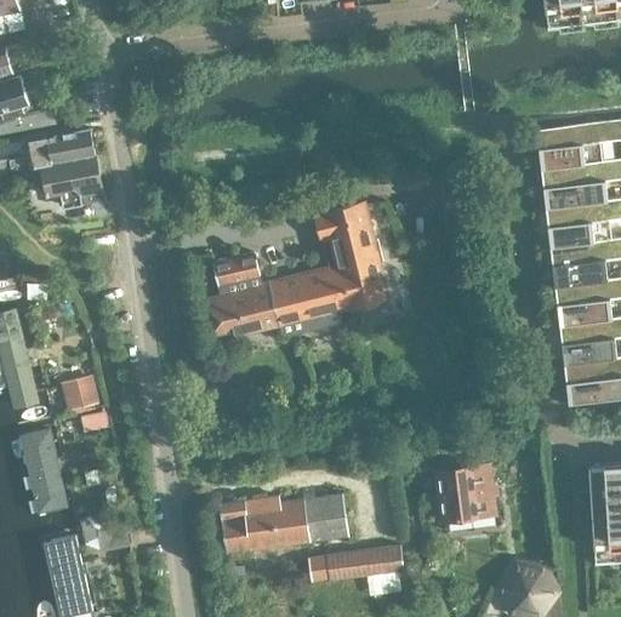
[(0,0),(0,34),(23,29),(18,11),(15,0),(0,0)]
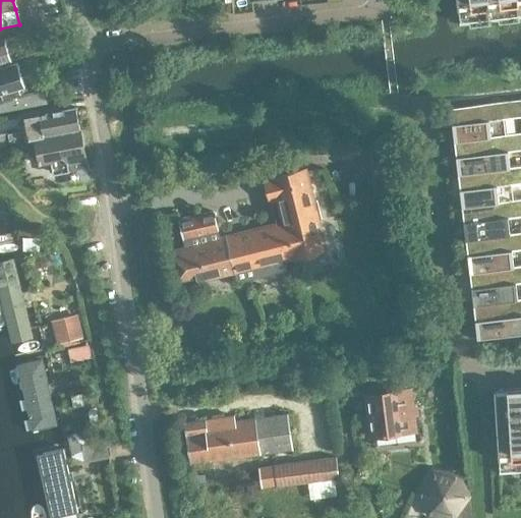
[(485,0),(455,0),(458,22),(488,19),(485,0)]
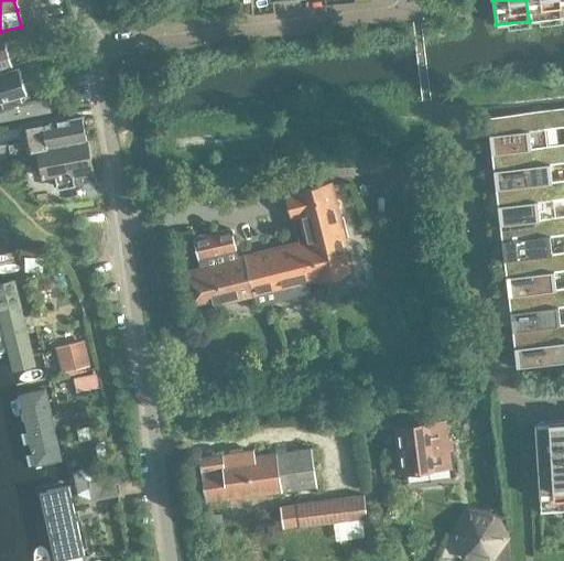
[(557,0),(525,0),(529,21),(561,18),(557,0)]
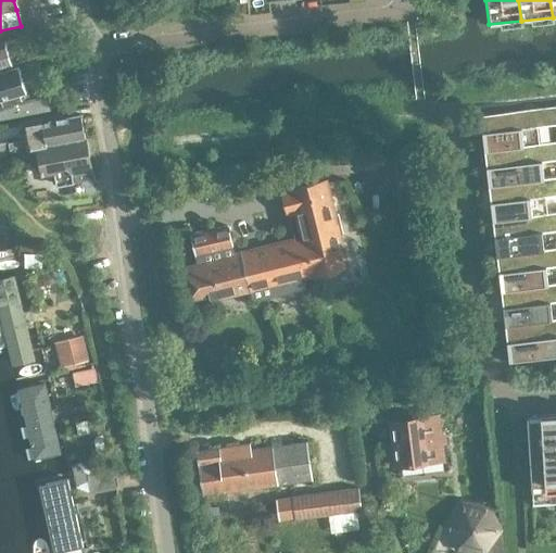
[(0,71),(12,68),(4,45),(0,46),(0,71)]
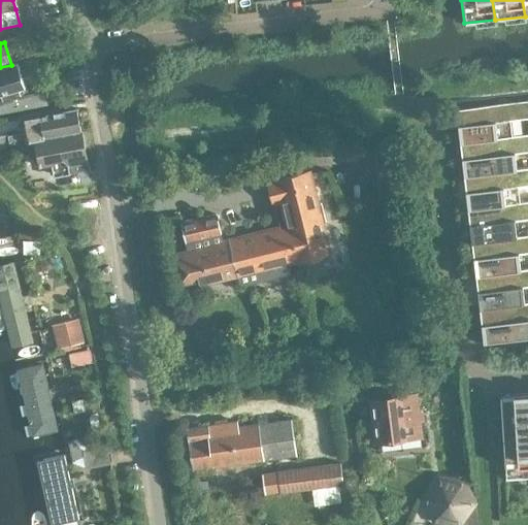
[(0,116),(48,106),(43,91),(25,97),(23,91),(25,91),(17,66),(0,71),(0,116)]
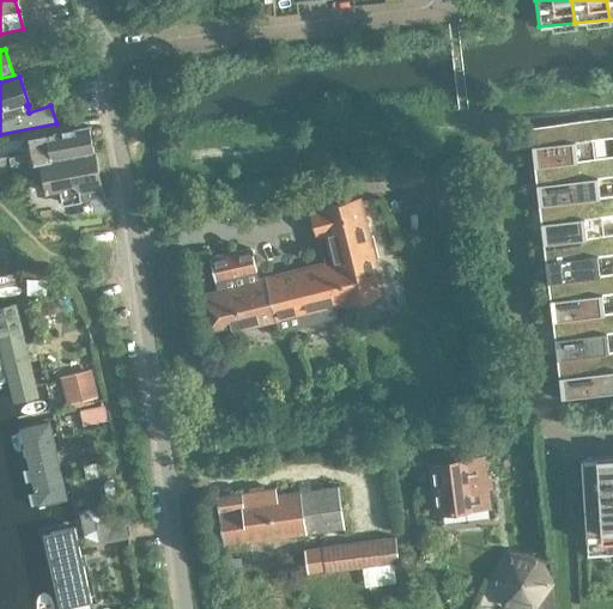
[(612,119),(529,129),(534,169),(612,158),(612,119)]
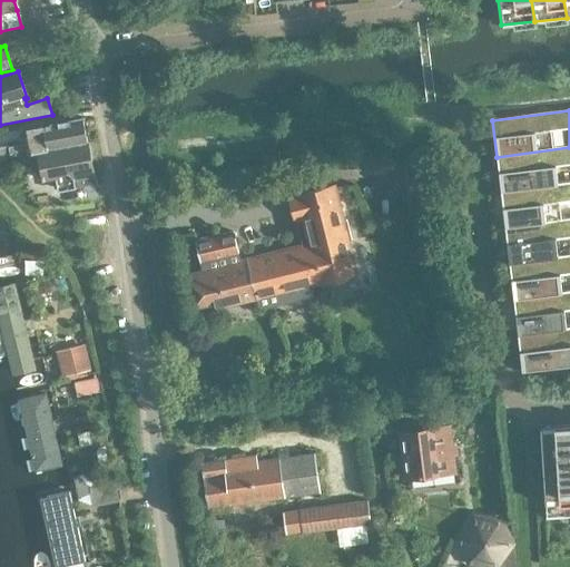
[(26,146),(9,149),(10,159),(38,154),(87,144),(82,120),(23,132),(26,146)]
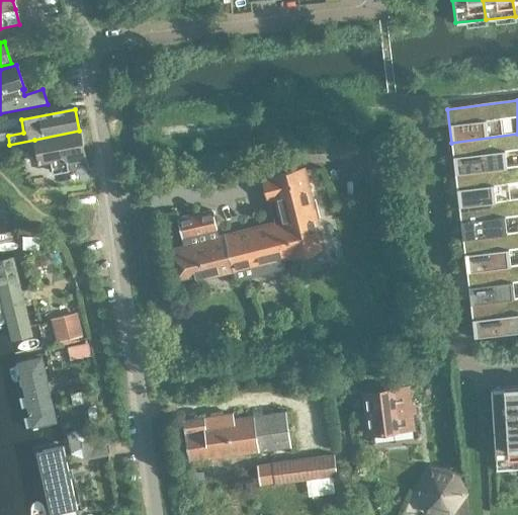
[(79,131),(34,140),(38,161),(36,161),(37,165),(51,163),(54,174),(86,168),(82,147),(76,148),(74,134),(79,133),(79,131)]
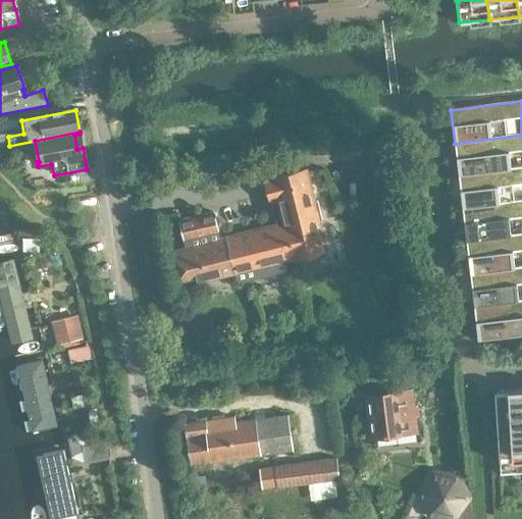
[(521,135),(455,144),(458,176),(521,168),(521,135)]
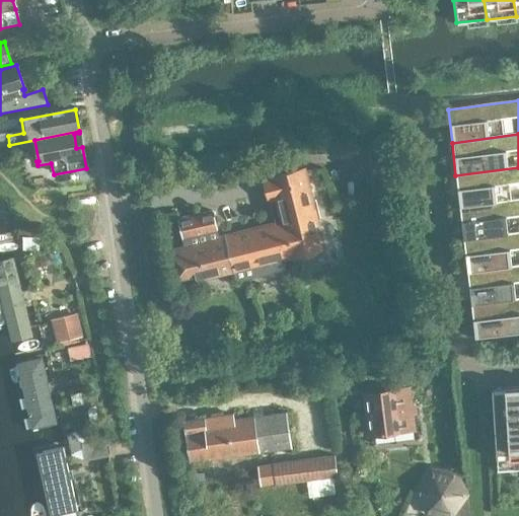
[(7,135),(0,136),(0,146),(9,145),(8,136),(7,135)]
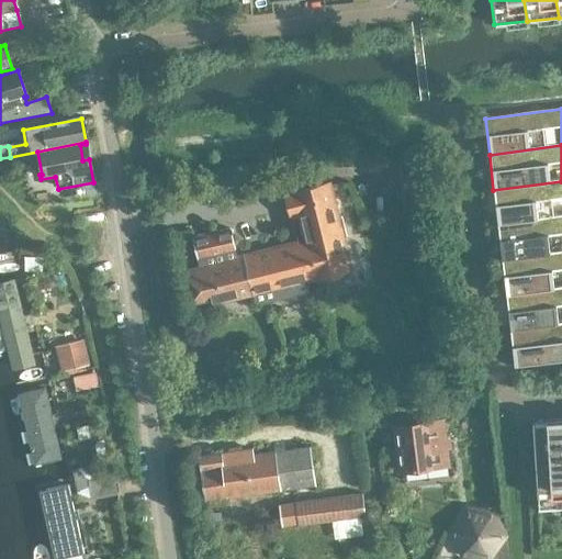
[(561,181),(493,190),(497,225),(561,217),(561,181)]
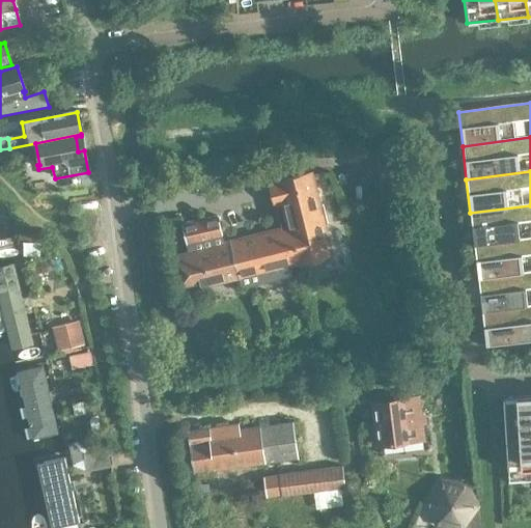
[(330,253),(324,226),(326,226),(327,226),(323,207),(322,207),(318,207),(311,175),(271,186),(276,207),(281,205),(287,231),(216,248),(214,241),(222,239),(218,221),(220,221),(219,219),(218,219),(217,218),(180,226),(186,247),(191,246),(193,254),(188,255),(178,258),(187,293),(259,275),(261,285),(292,278),(290,270),(289,267),(299,265),(298,261),(330,253)]
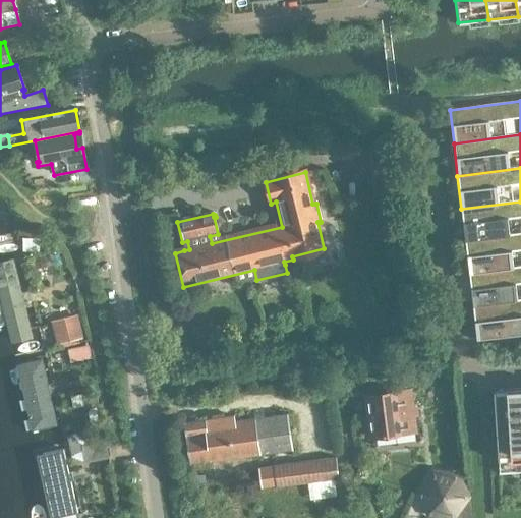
[(520,202),(461,209),(465,241),(520,234),(520,202)]
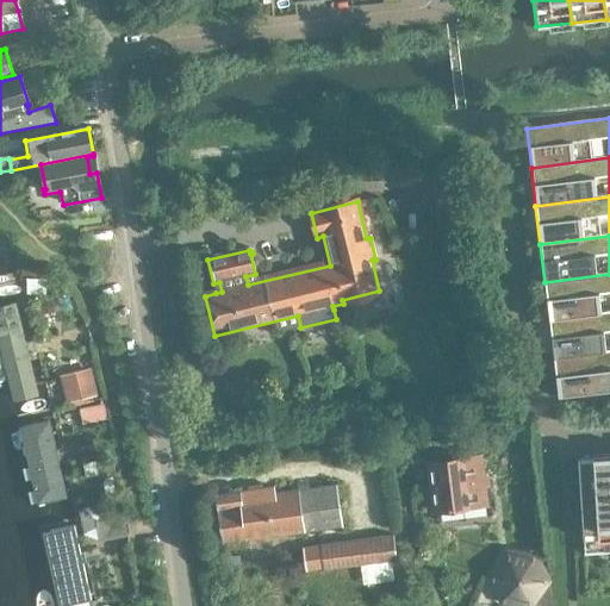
[(609,274),(545,282),(549,320),(609,313),(609,274)]
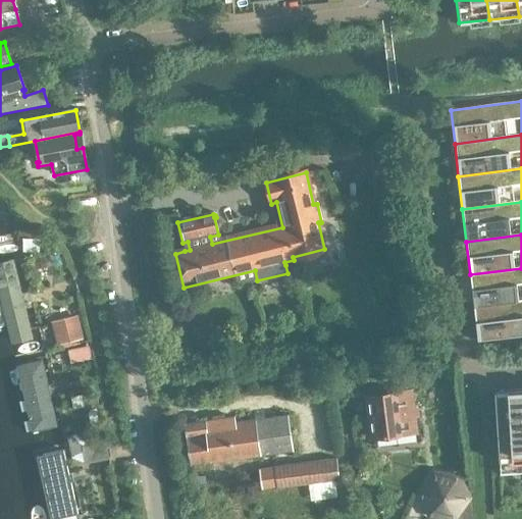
[(15,265),(0,269),(0,271),(16,341),(32,336),(15,265)]
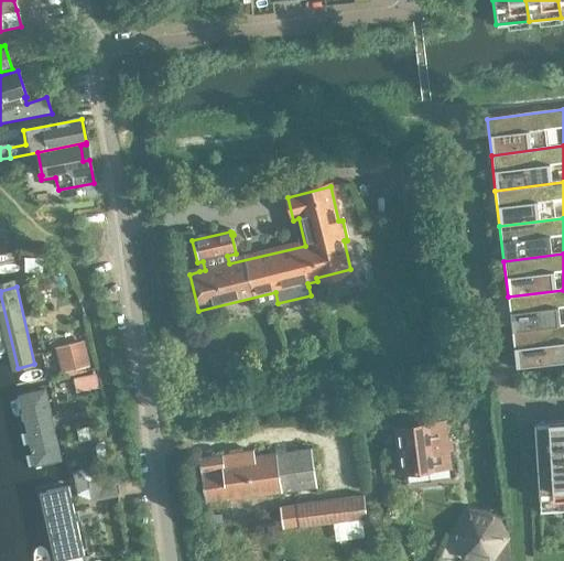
[(563,290),(508,297),(512,333),(563,325),(563,290)]
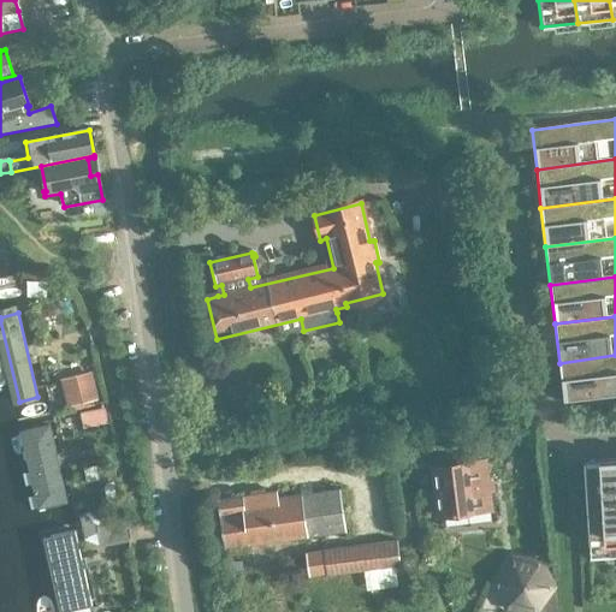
[(615,355),(560,363),(563,402),(615,396),(615,355)]
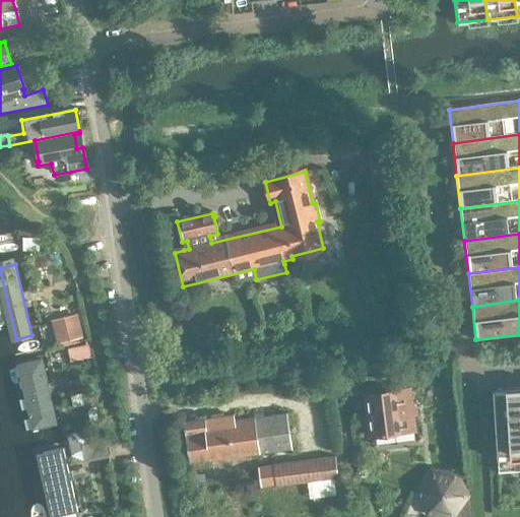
[(75,320),(52,325),(57,344),(80,338),(75,320)]
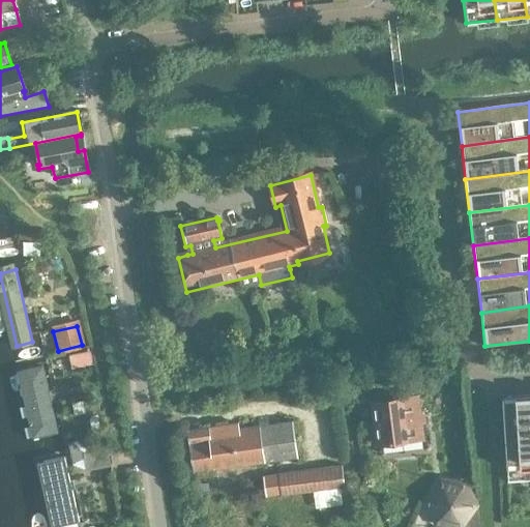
[(90,354),(69,358),(71,371),(92,367),(90,354)]
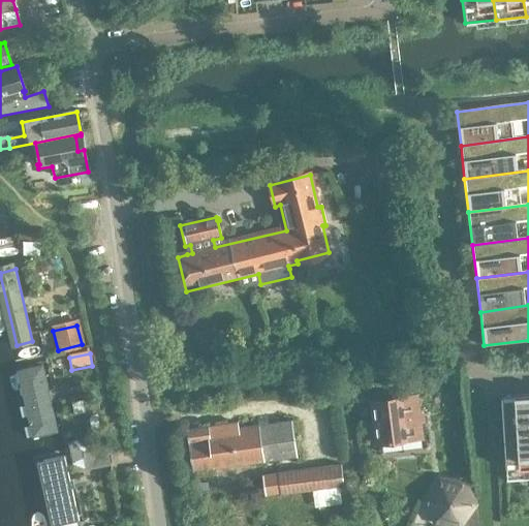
[(45,367),(22,373),(36,438),(62,432),(45,367)]
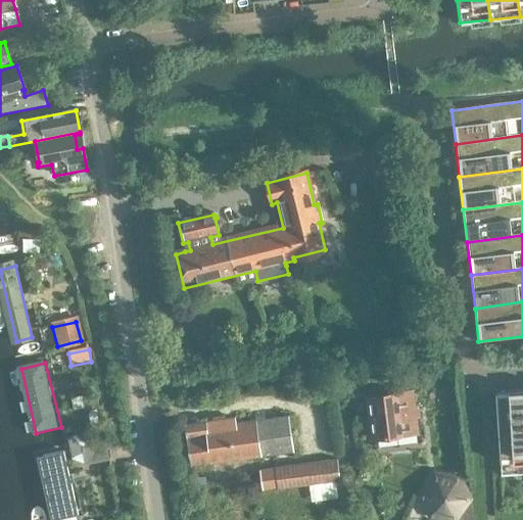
[(397,393),(371,396),(376,439),(419,434),(413,391),(410,391),(409,387),(396,389),(397,393)]
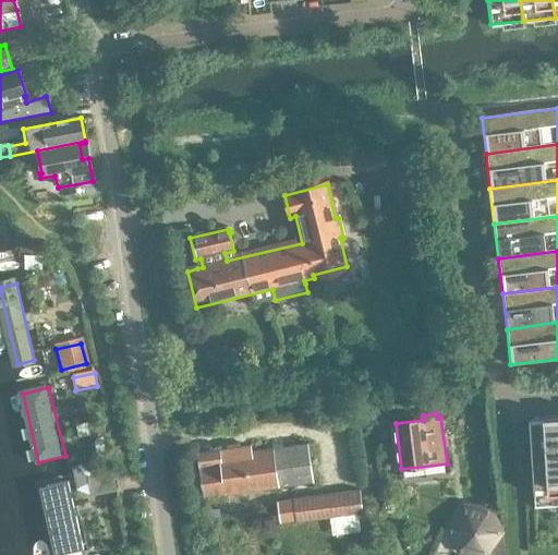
[(557,419),(529,421),(534,509),(557,507),(557,419)]
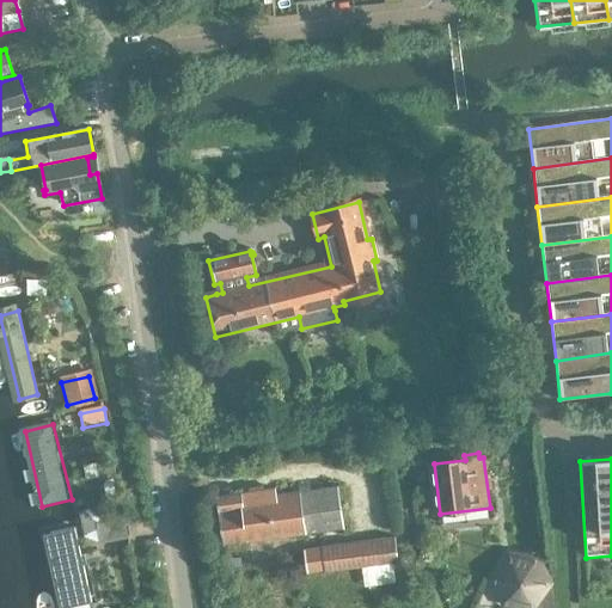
[(97,465),(83,467),(85,480),(98,479),(97,465)]
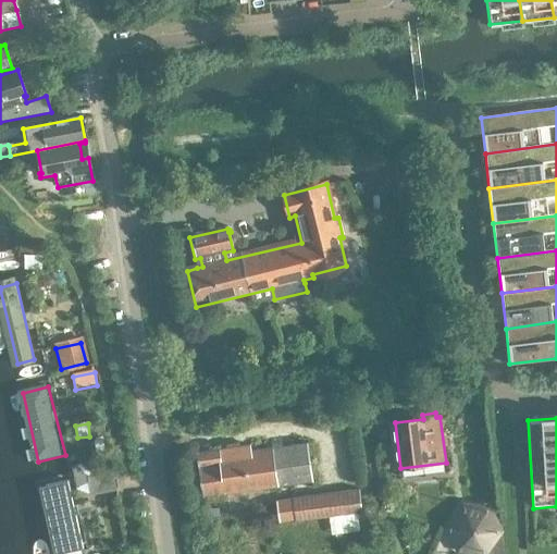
[(95,446),(90,446),(93,459),(97,459),(106,458),(106,456),(102,439),(94,440),(95,446)]
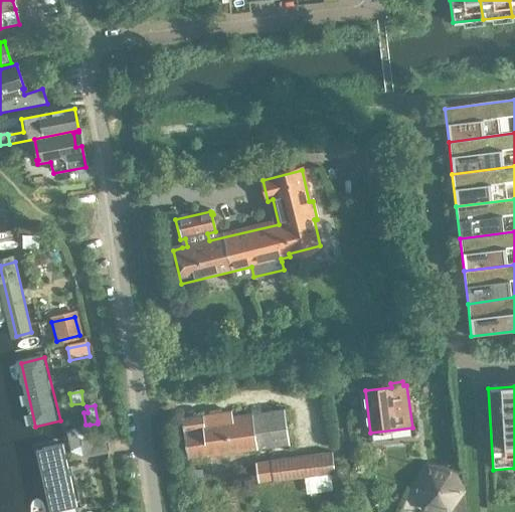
[(189,418),(179,420),(185,459),(205,456),(205,458),(258,449),(258,451),(288,447),(282,409),(250,415),(250,416),(243,417),(241,405),(229,406),(230,418),(221,419),(220,414),(210,416),(189,418)]
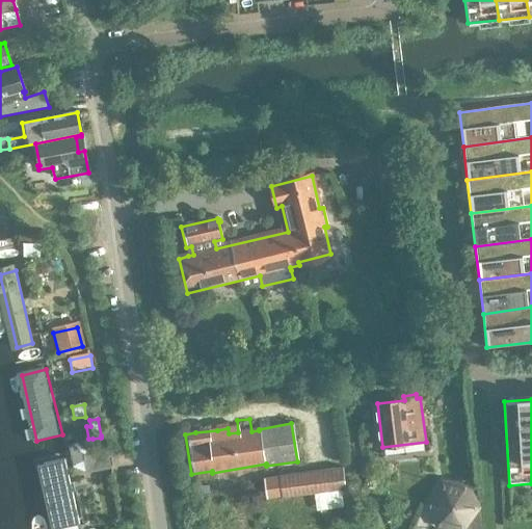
[(107,452),(84,456),(87,473),(110,469),(107,452)]
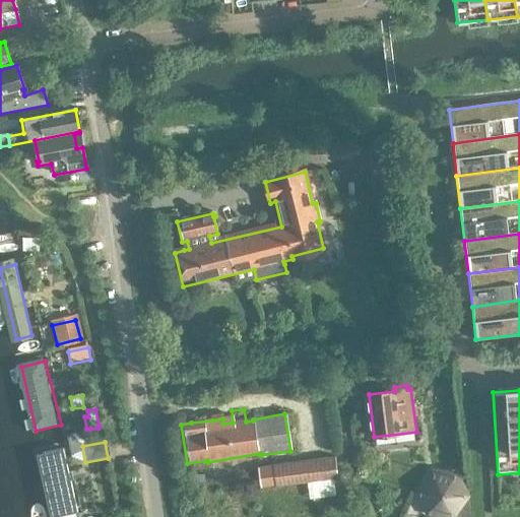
[(70,516),(59,451),(38,455),(49,516),(70,516)]
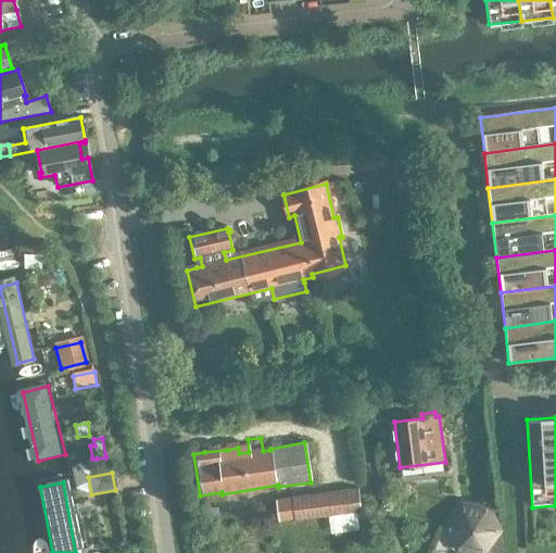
[(357,490),(277,502),(279,523),(294,520),(294,522),(361,512),(357,490)]
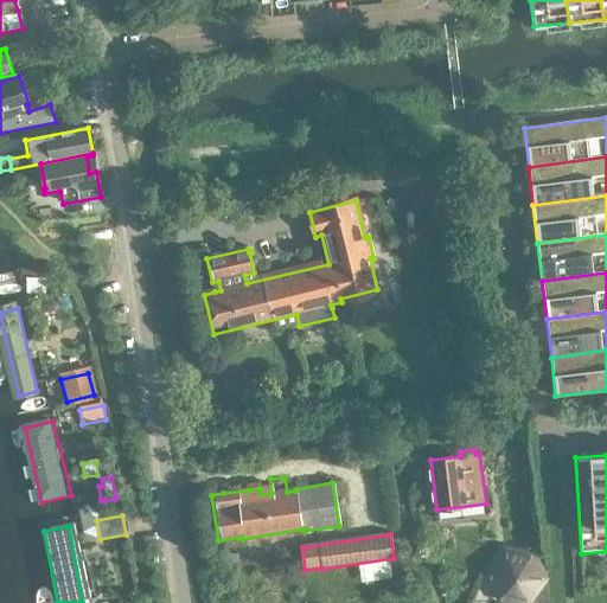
[(502,551),(484,576),(497,602),(531,602),(545,581),(532,552),(502,551)]
